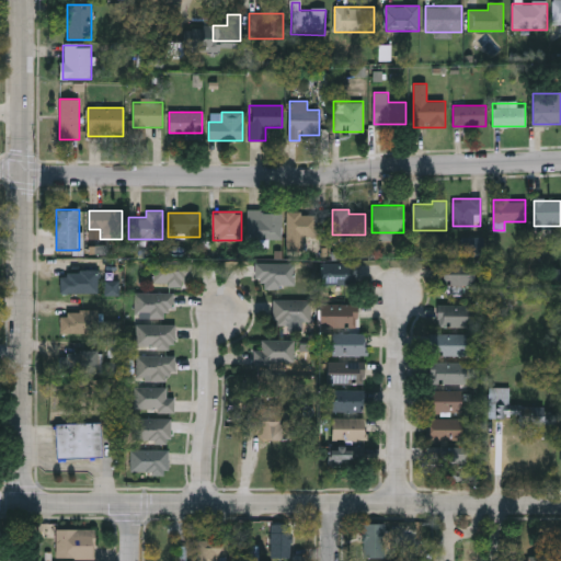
[(248,218),(259,218),(259,213),(282,213),(282,239),(248,239),(248,218)]
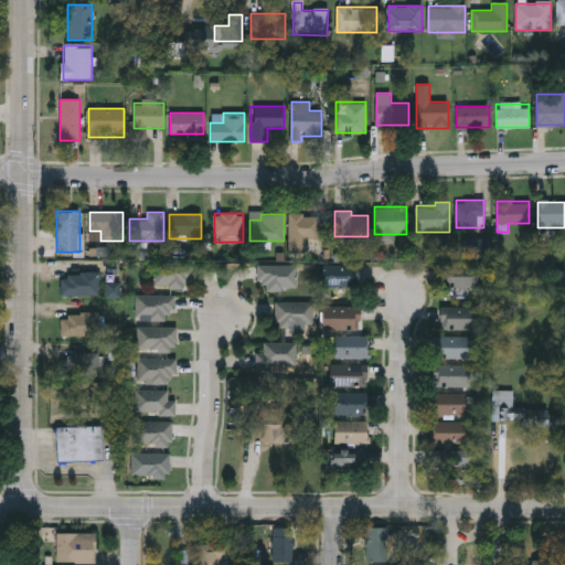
[(289,252),(289,214),(319,214),(319,238),(305,238),(305,252),(289,252)]
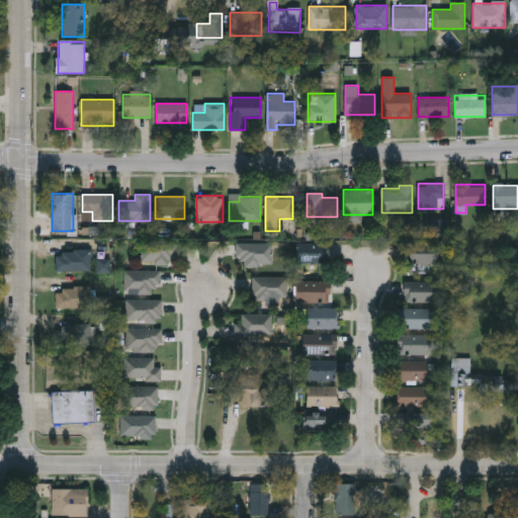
[(445,219),(445,237),(428,237),(428,219),(445,219)]
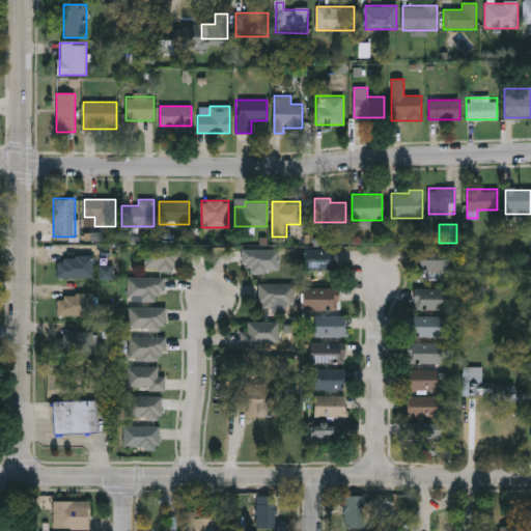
[(178,271),(144,271),(144,246),(178,246),(178,271)]
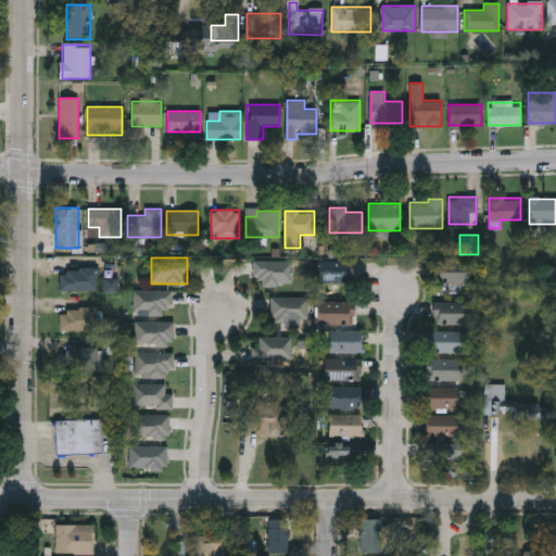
[(292,261),(292,285),(255,285),(255,261),(292,261)]
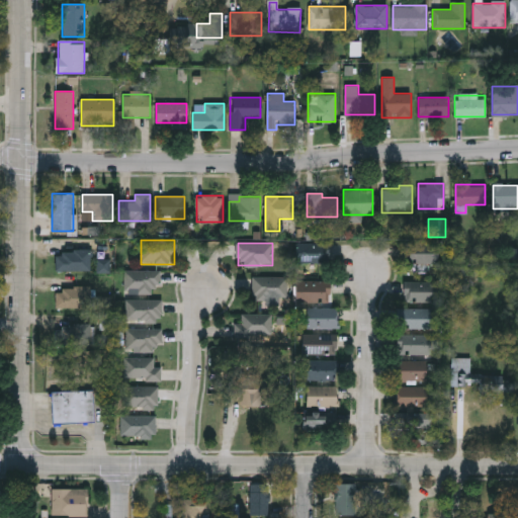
[(330,243),(330,262),(295,262),(295,243),(330,243)]
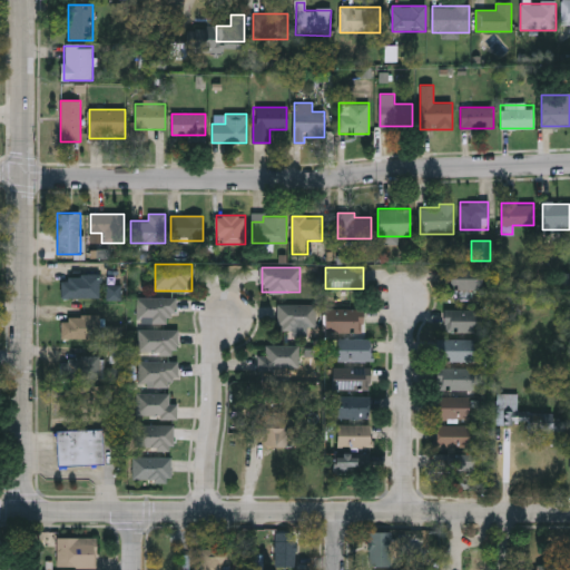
[(481,269),(481,288),(450,288),(450,269),(481,269)]
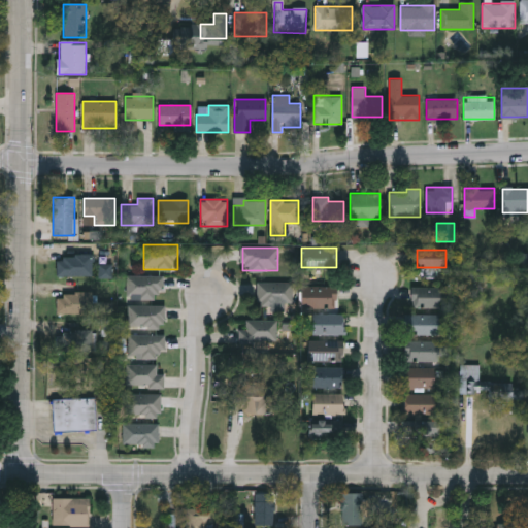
[(57,275),(57,255),(92,255),(92,275),(57,275)]
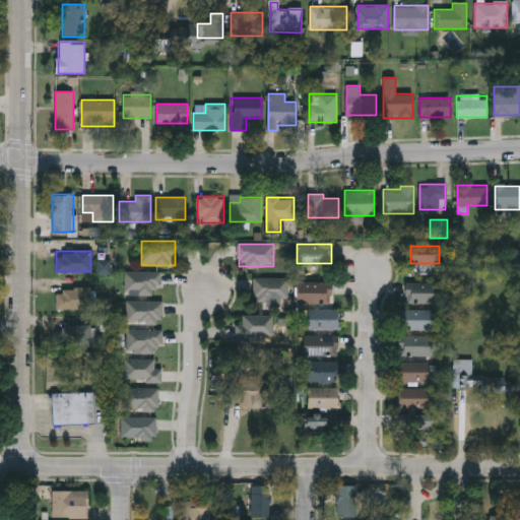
[(124,271),(158,271),(158,295),(124,295),(124,271)]
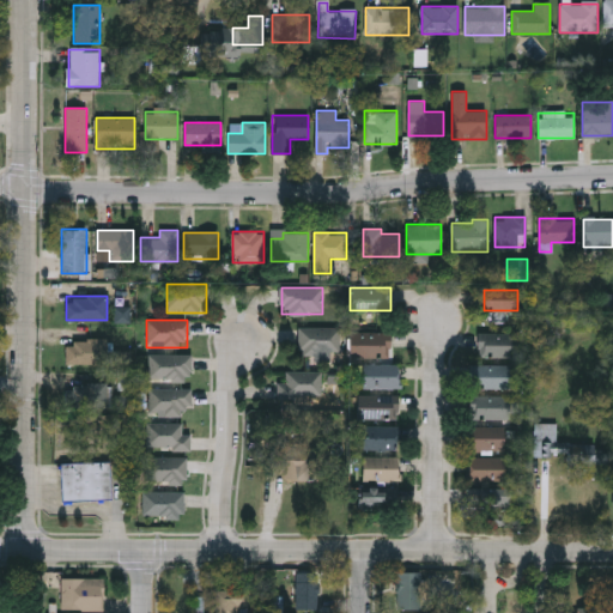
[(340,327),(340,353),(299,353),(299,327),(340,327)]
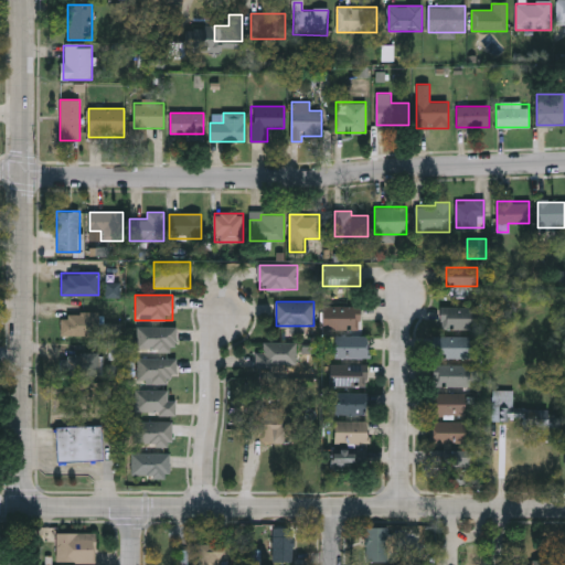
[(359,330),(322,330),(322,306),(359,306),(359,330)]
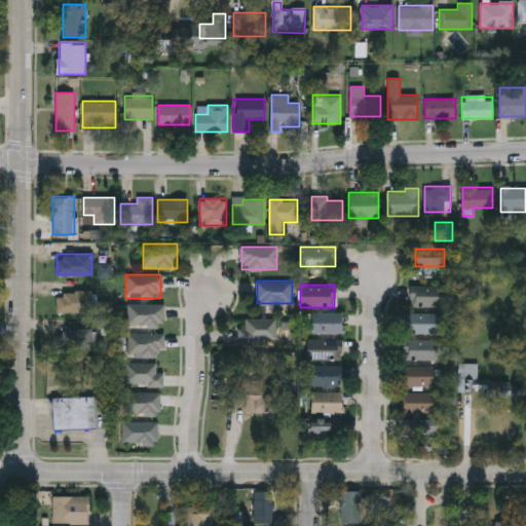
[(446,306),(410,306),(410,286),(446,286),(446,306)]
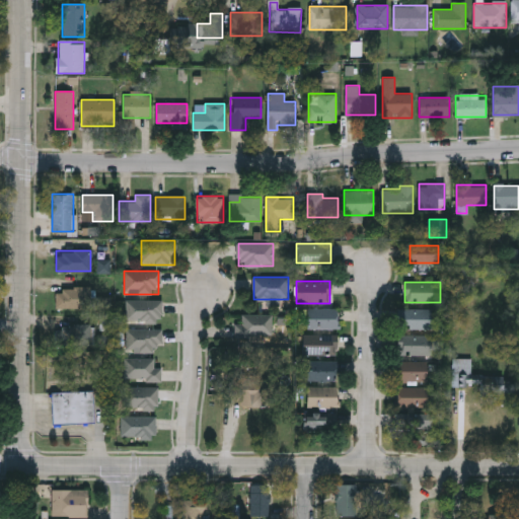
[(56,309),(56,287),(92,287),(92,309),(56,309)]
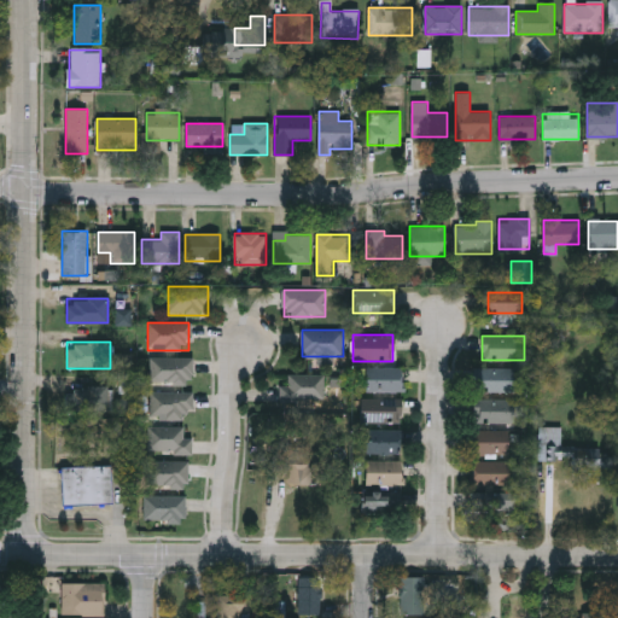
[(193,357),(193,384),(150,384),(150,357),(193,357)]
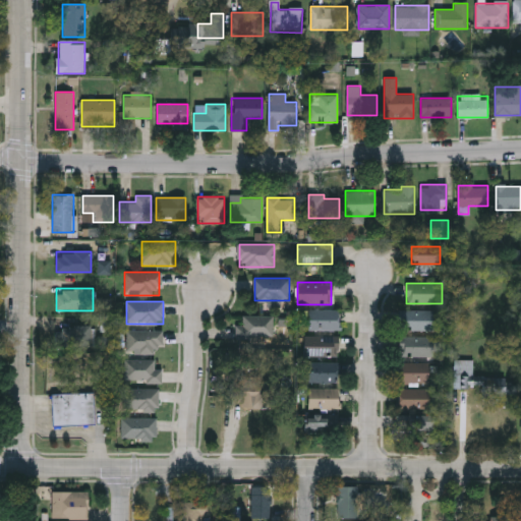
[(339,309),(339,331),(308,331),(308,309),(339,309)]
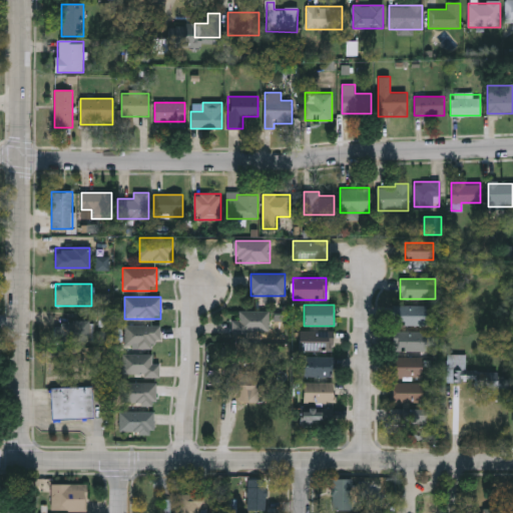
[(428,306),(428,326),(395,325),(396,306),(428,306)]
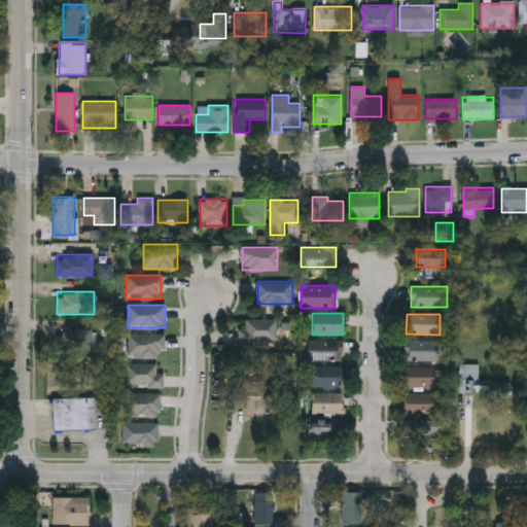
[(277,319),(277,342),(244,342),(244,319),(277,319)]
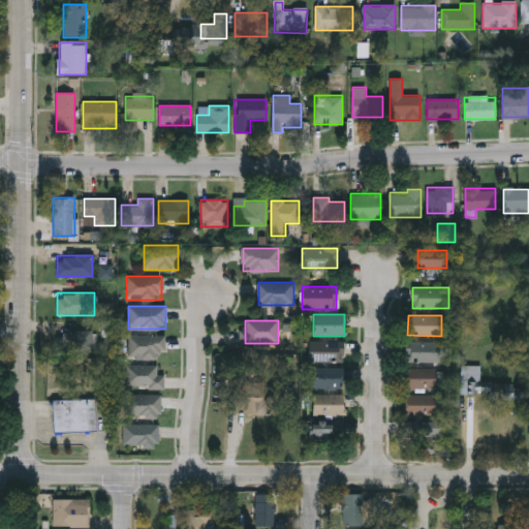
[(57,332),(93,332),(93,355),(57,355),(57,332)]
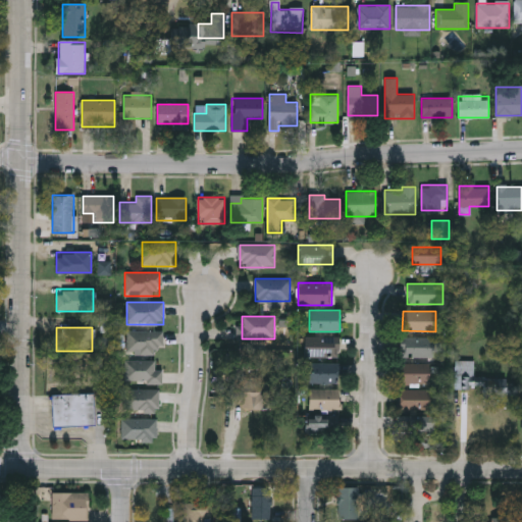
[(163,352),(126,352),(126,331),(163,331),(163,352)]
